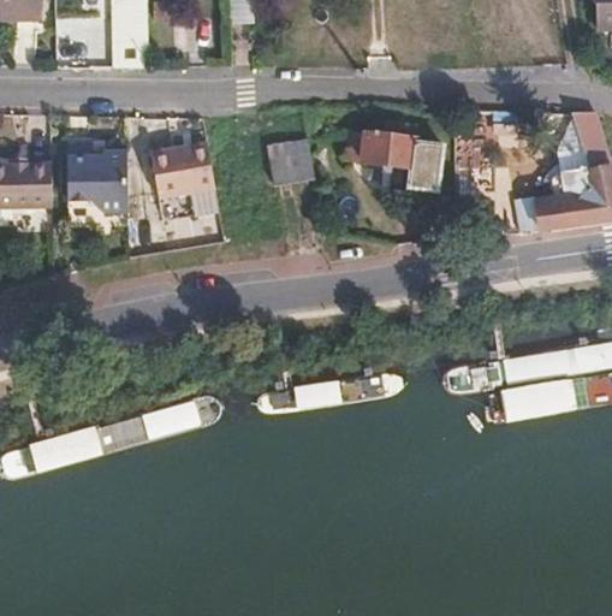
[(0,16),(35,15),(34,0),(0,0),(0,16)]
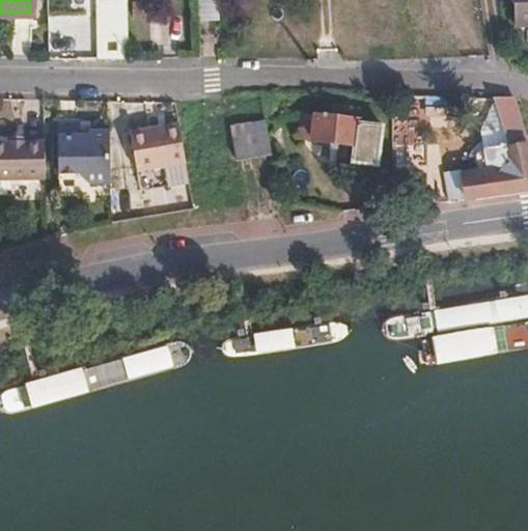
[(197,0),(197,21),(221,21),(221,0),(197,0)]
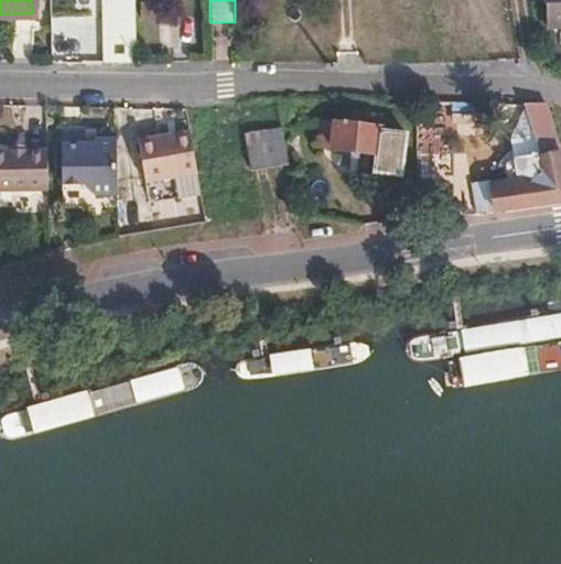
[(560,31),(560,0),(546,0),(547,32),(560,31)]
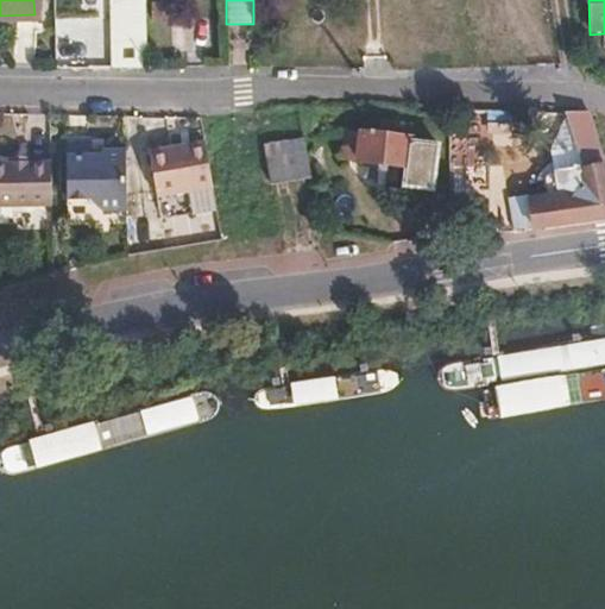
[(55,14),(56,67),(73,67),(71,14),(55,14)]
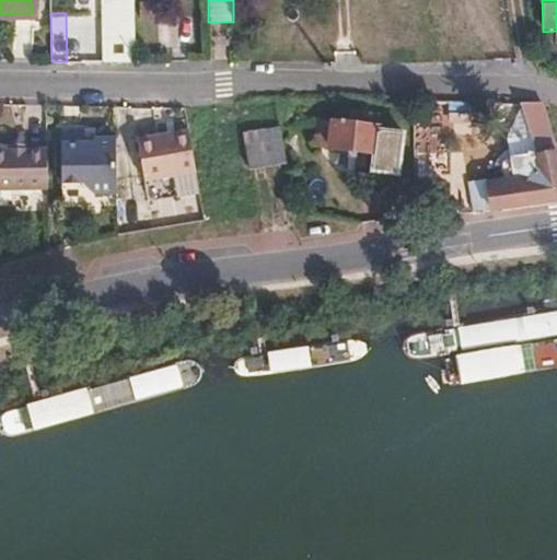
[(113,14),(114,62),(127,63),(128,70),(136,70),(135,14),(113,14)]
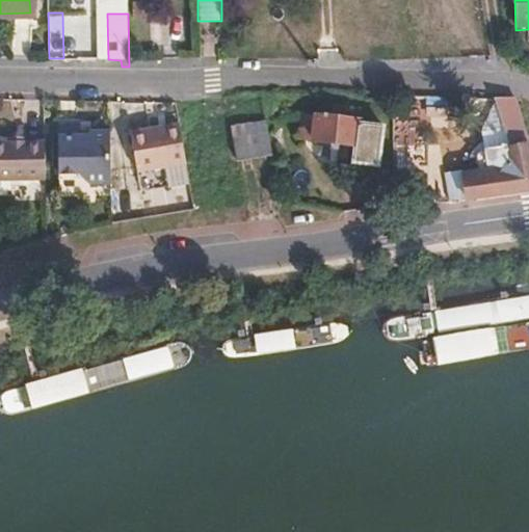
[(461,174),(467,198),(509,192),(528,190),(528,144),(528,141),(512,97),(494,97),(504,126),(491,128),(493,138),(502,136),(504,144),(490,147),(480,149),(475,155),(478,169),(461,174)]
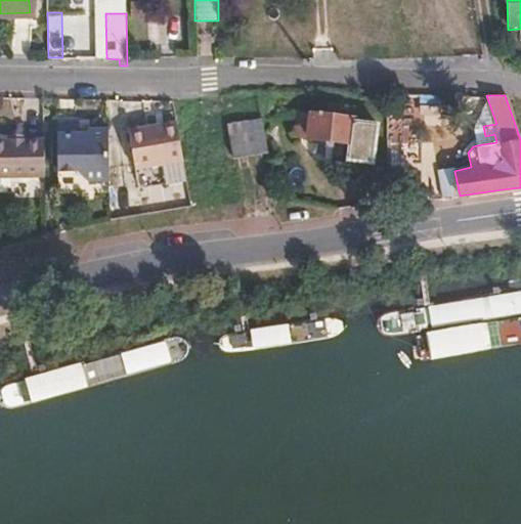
[(309,137),(310,114),(299,113),(296,136),(309,137)]
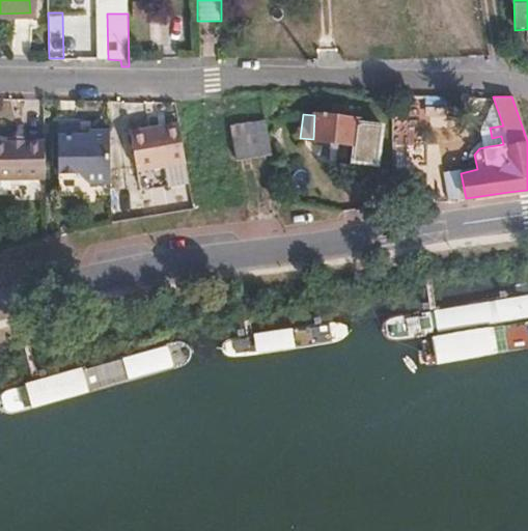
[(358,119),(314,115),(313,139),(353,143),(351,162),(378,165),(381,126),(357,123),(358,119)]
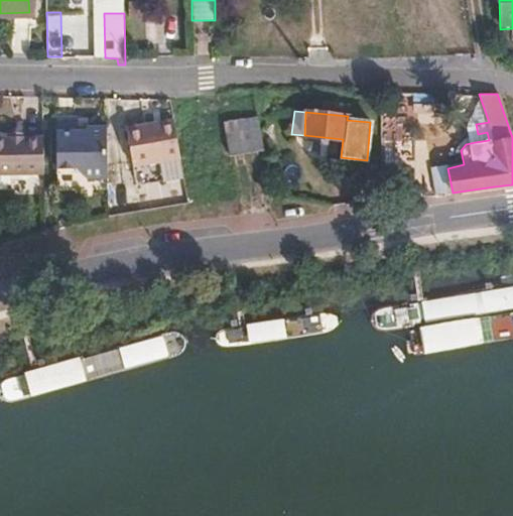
[(227,151),(259,149),(257,117),(225,119),(227,151)]
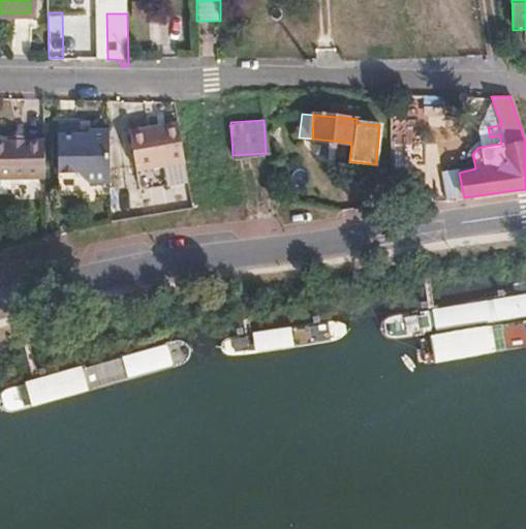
[(103,182),(100,131),(80,131),(80,136),(71,136),(71,123),(48,123),(51,175),(73,174),(84,182),(103,182)]
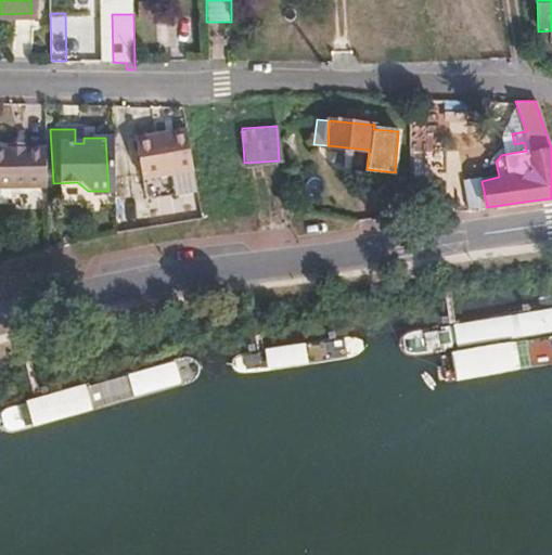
[(488,129),(457,134),(460,151),(491,146),(488,129)]
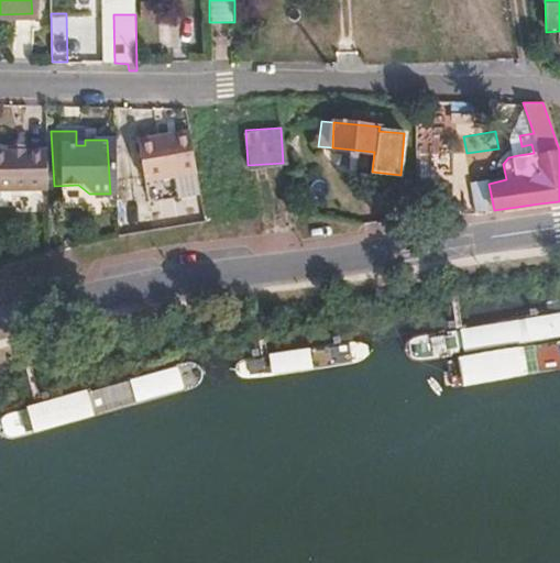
[(190,169),(190,147),(189,132),(136,135),(138,172),(190,169)]
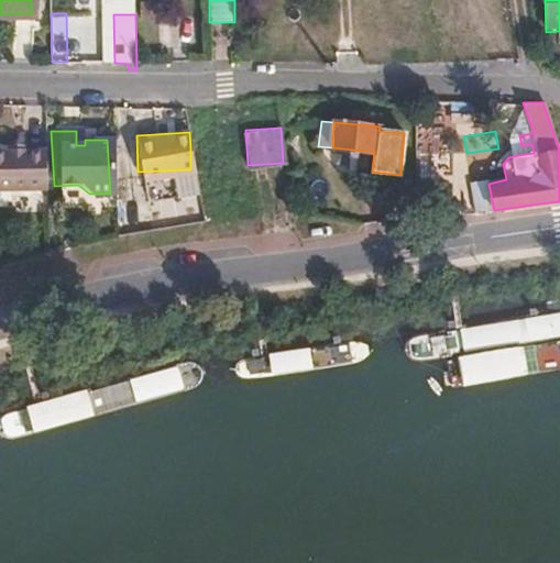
[(0,191),(12,191),(11,152),(0,151),(0,191)]
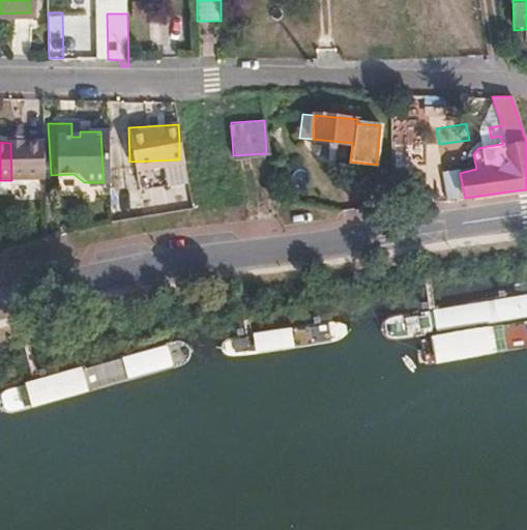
[(10,143),(11,180),(39,179),(38,142),(10,143)]
